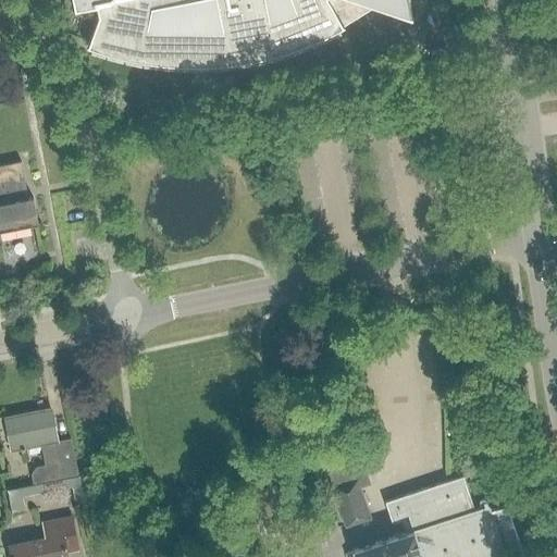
[(72,0),(74,11),(96,7),(98,16),(87,46),(111,53),(122,57),(135,60),(149,62),(161,63),(171,64),(177,64),(188,65),(198,65),(208,65),(220,64),(227,63),(236,62),(251,60),(264,57),(272,54),(281,52),(298,47),(308,42),(317,39),(321,37),(324,36),(343,26),(335,12),(356,0),(410,17),(411,15),(410,15),(407,0),(72,0)]
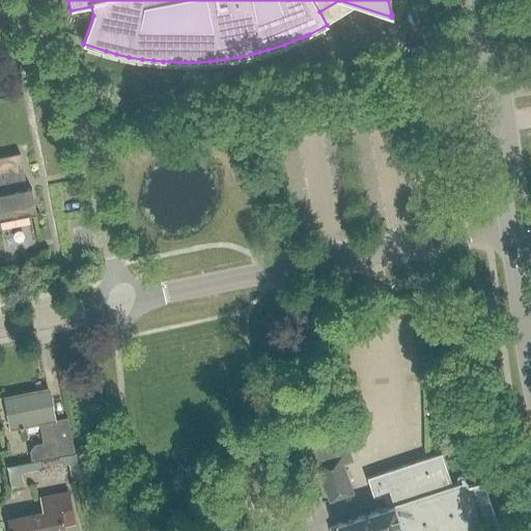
[(27,190),(20,155),(0,158),(0,220),(36,214),(31,189),(27,190)]
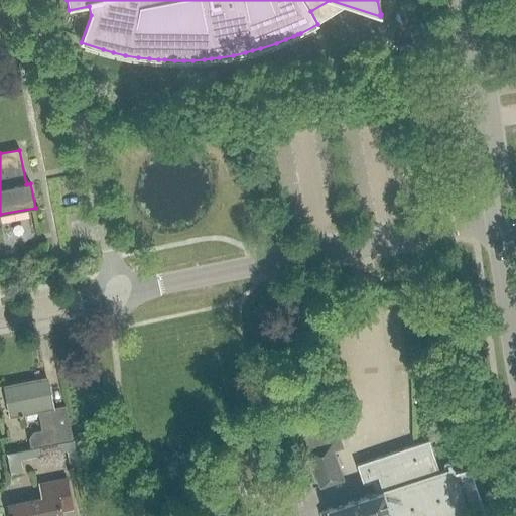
[(53,415),(46,379),(5,387),(10,417),(37,412),(41,430),(33,432),(28,439),(29,447),(72,439),(67,412),(53,415)]
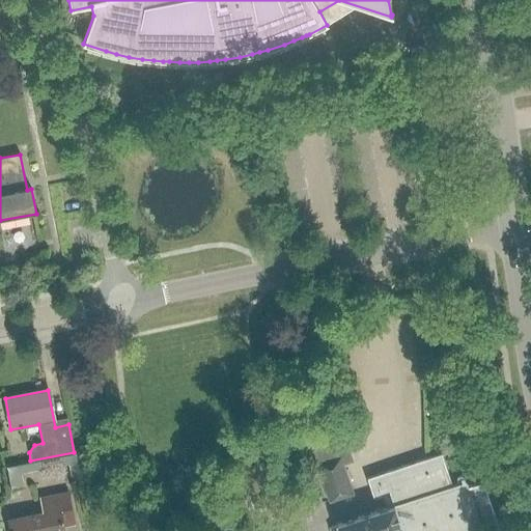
[(350,484),(340,457),(350,454),(342,435),(311,445),(317,465),(316,465),(326,492),(329,502),(354,495),(350,484)]
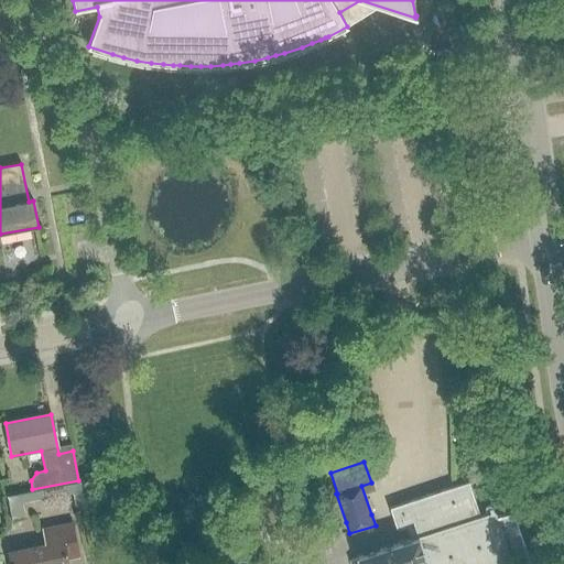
[(468,483),(389,509),(397,531),(407,528),(411,541),(358,560),(358,561),(351,563),(510,563),(509,559),(527,553),(512,512),(495,519),(494,513),(480,518),(468,483)]
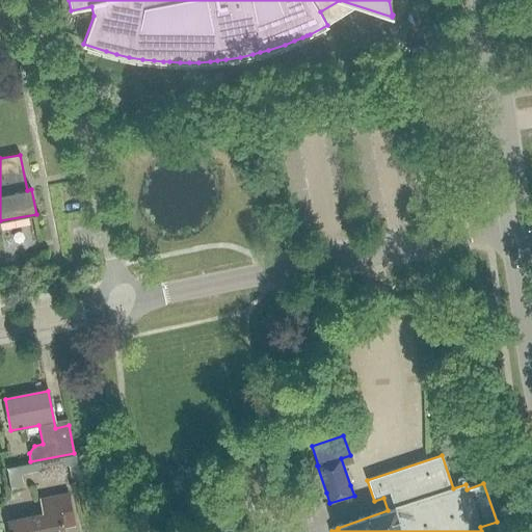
[(45,514),(7,522),(9,531),(63,531),(62,527),(74,525),(68,495),(42,500),(45,514)]
